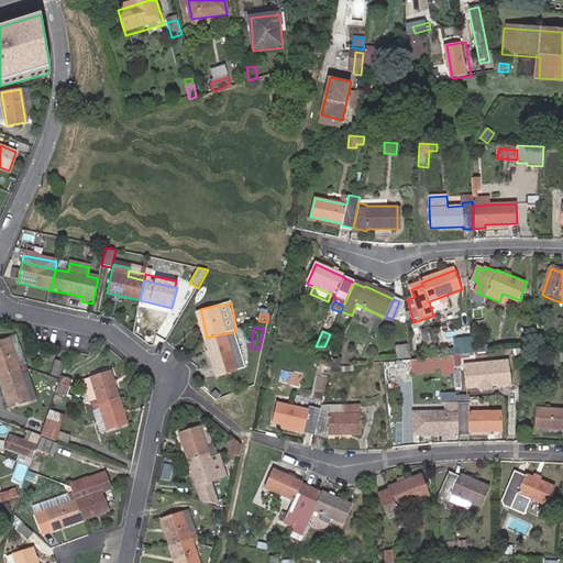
[(233,332),(227,333),(233,361),(240,360),(234,335),(233,332)]
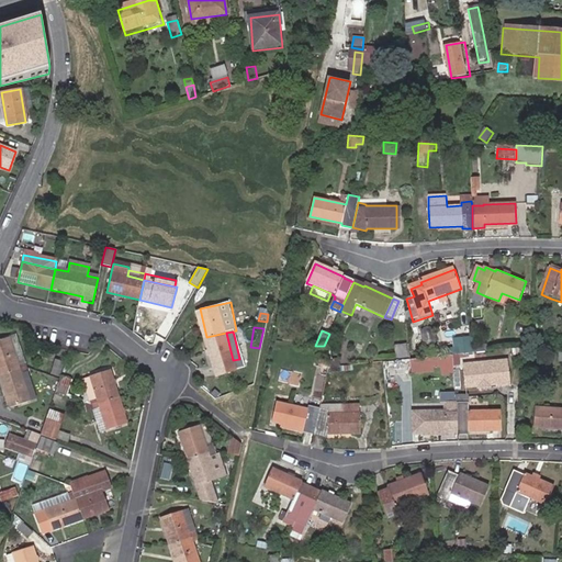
[(233,360),(226,333),(206,337),(213,364),(233,360)]
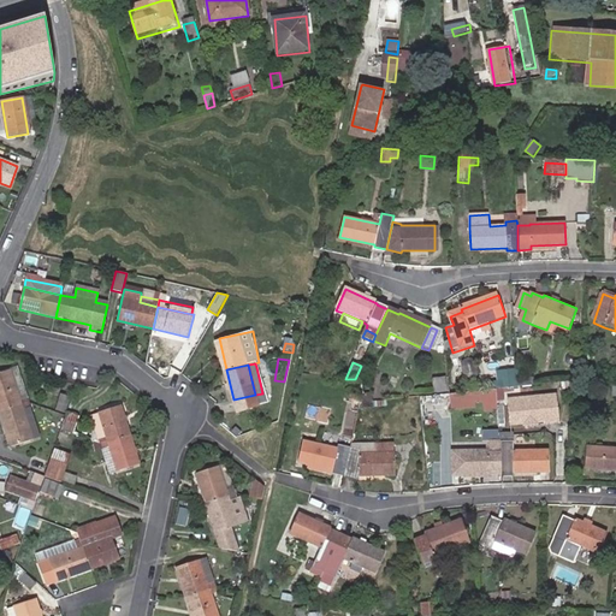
[(10,371),(19,400),(25,398),(15,369),(10,371)]
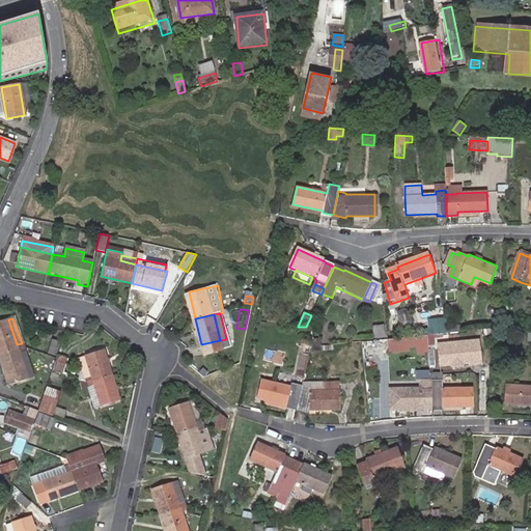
[(0,356),(0,357),(19,350),(17,344),(8,319),(0,323),(0,356)]
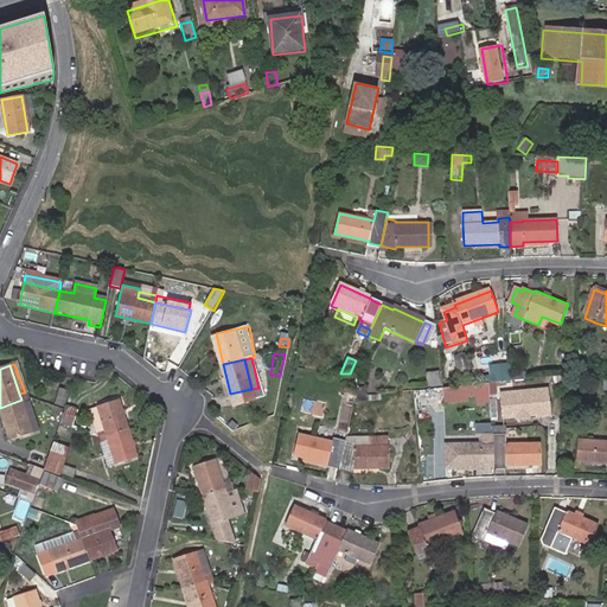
[(426,388),(439,387),(438,372),(425,374),(426,388)]
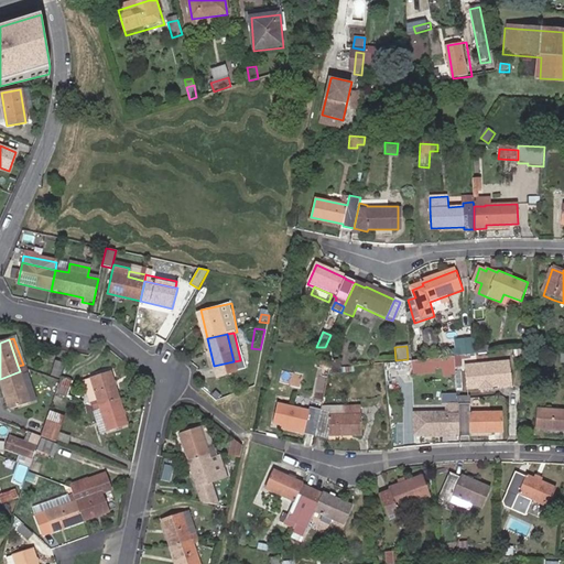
[(456,357),(476,356),(480,356),(479,348),(458,350),(458,351),(445,351),(446,358),(456,357)]
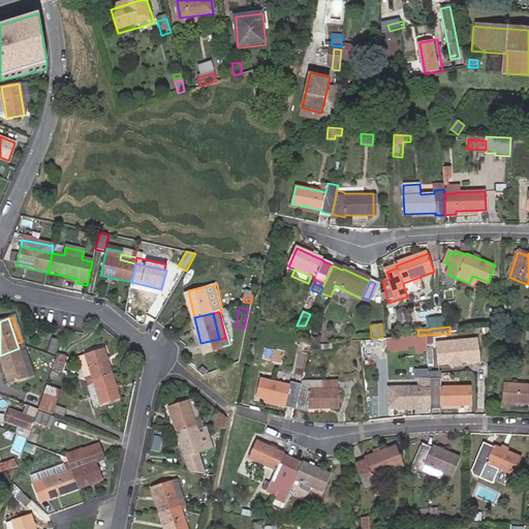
[(428,335),(428,337),(428,343),(443,341),(443,340),(446,339),(446,334),(428,335)]
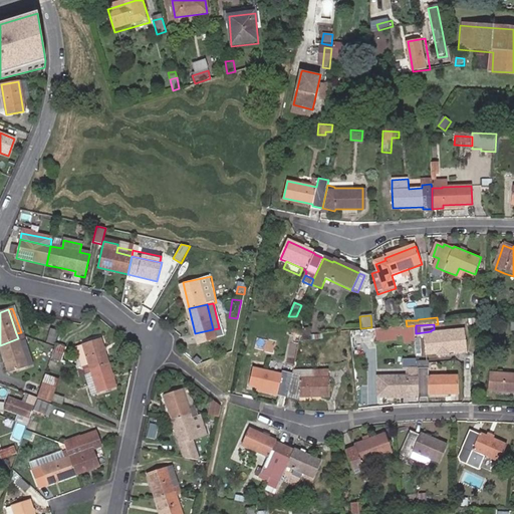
[(412,339),(416,338),(416,333),(416,327),(376,330),(376,338),(402,337),(402,334),(411,333),(412,339)]
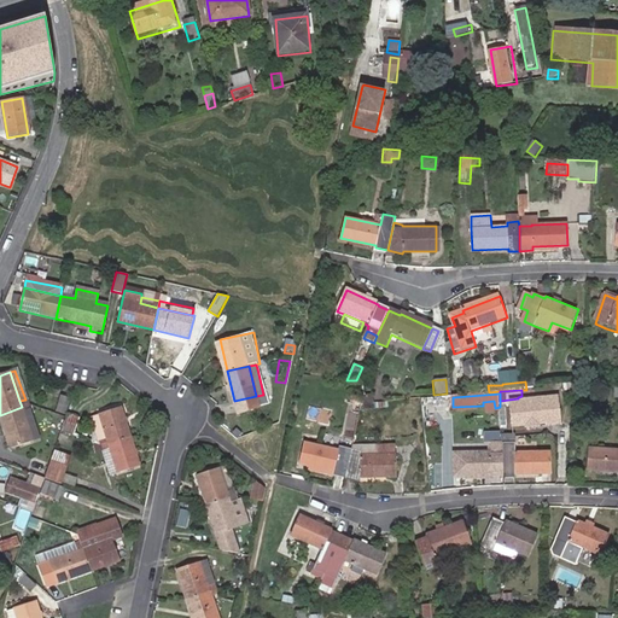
[(71,398),(63,395),(57,412),(65,415),(71,398)]
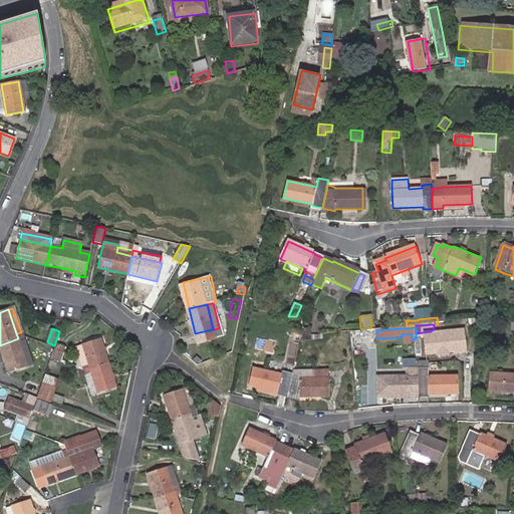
[(466,330),(428,333),(429,353),(435,352),(441,352),(442,350),(448,350),(449,352),(458,351),(458,353),(468,352),(466,330)]
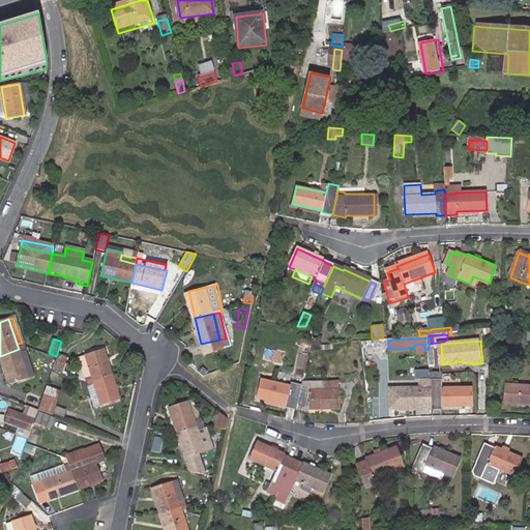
[(29,378),(21,354),(19,349),(0,356),(10,384),(29,378)]
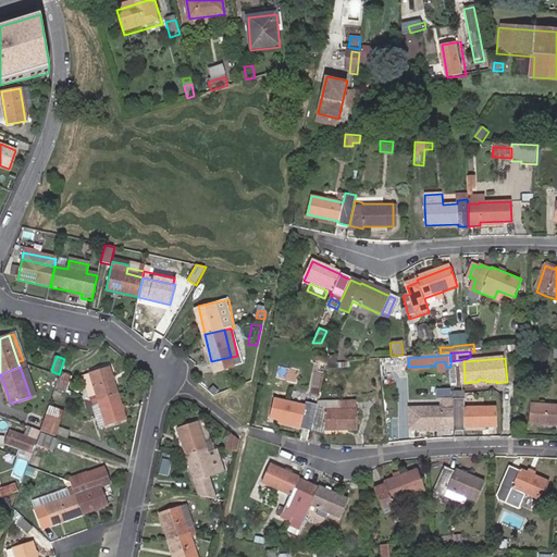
[(98,399),(118,394),(109,367),(89,372),(83,374),(89,397),(90,401),(98,399)]
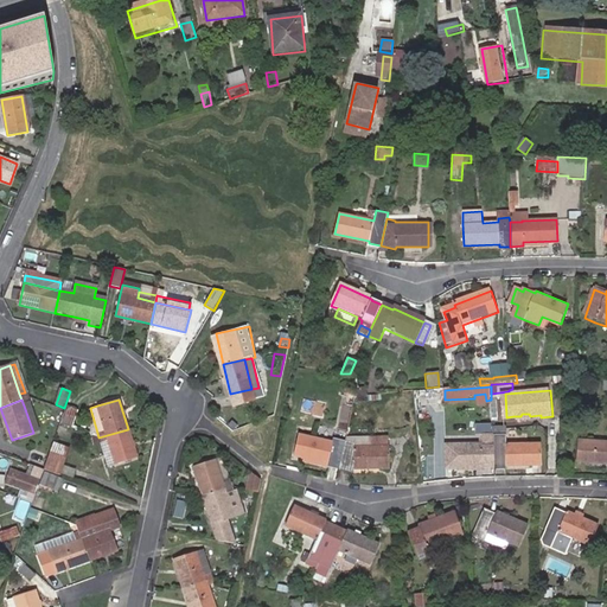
[(29,403),(24,406),(33,433),(40,430),(31,403),(29,403)]
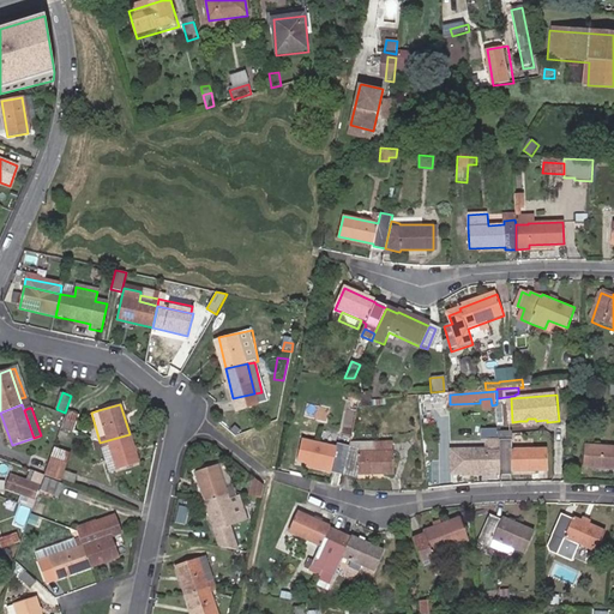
[(66,416),(62,427),(74,431),(80,414),(68,408),(66,416)]
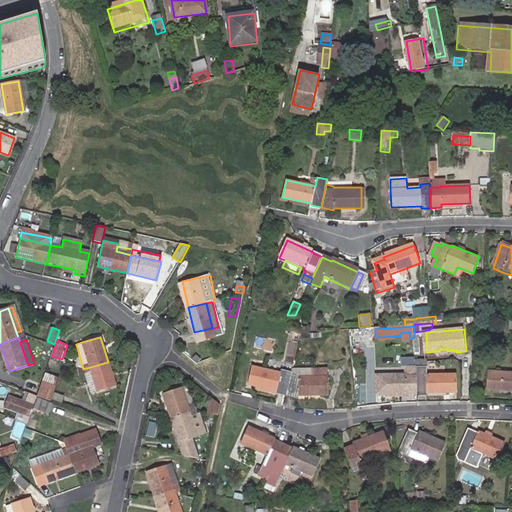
[(50,362),(52,356),(55,347),(47,344),(41,359),(50,362)]
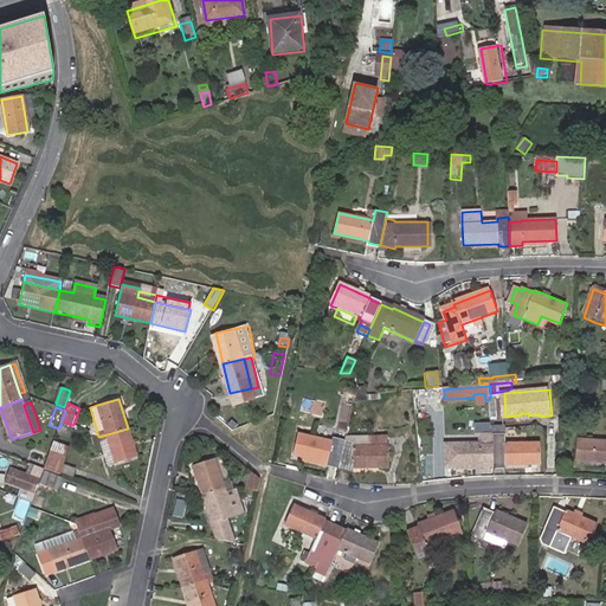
[(136,456),(128,429),(107,434),(108,438),(115,463),(136,456)]
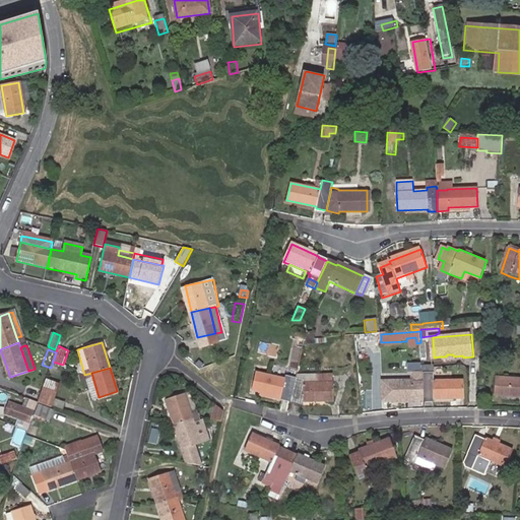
[(423,378),(424,399),(434,399),(434,396),(463,395),(462,376),(433,377),(433,370),(423,370),(423,378)]
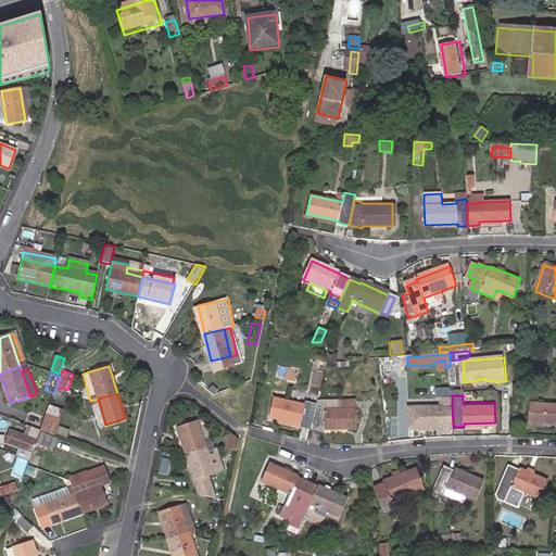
[(300,424),(311,426),(317,401),(304,397),(303,402),(273,396),(270,416),(300,420),(300,424)]
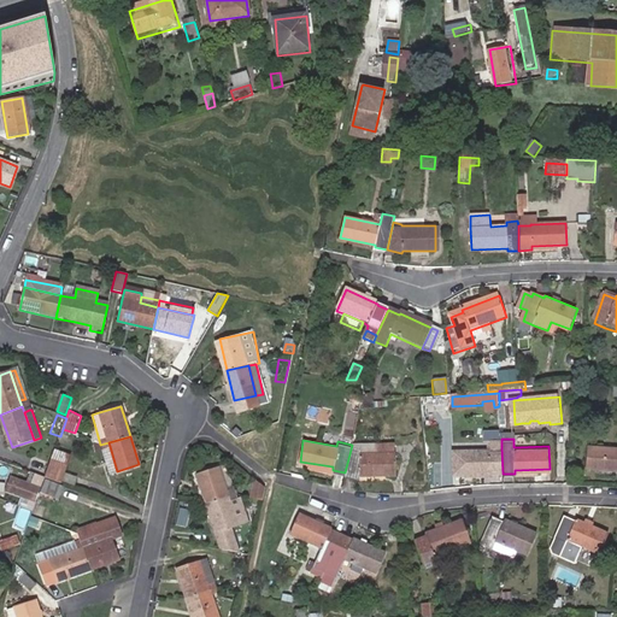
[(352,445),(345,472),(357,475),(357,472),(397,475),(397,452),(360,450),(360,447),(352,445)]
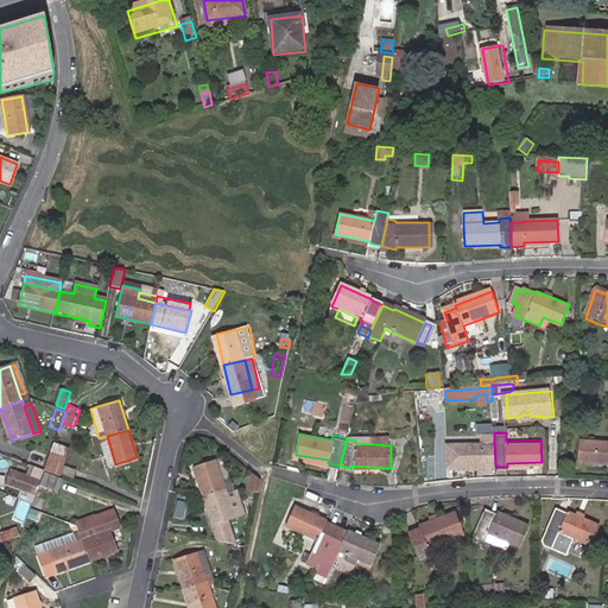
[(108,467),(115,464),(108,439),(100,442),(108,467)]
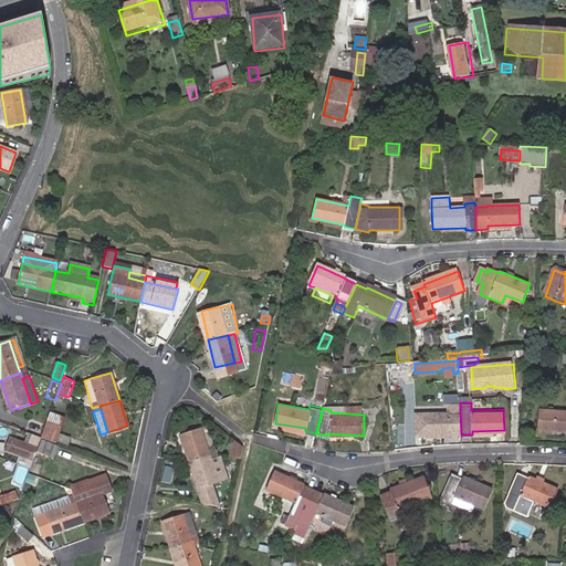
[(450,435),(461,435),(460,411),(450,411),(450,410),(415,411),(417,432),(450,432),(450,435)]
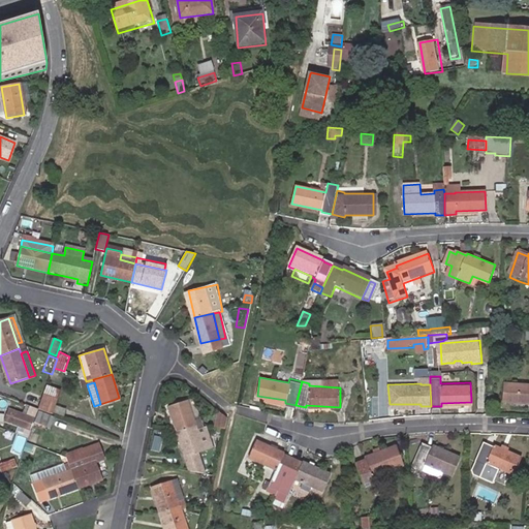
[(528,386),(504,385),(503,405),(528,407),(528,386)]
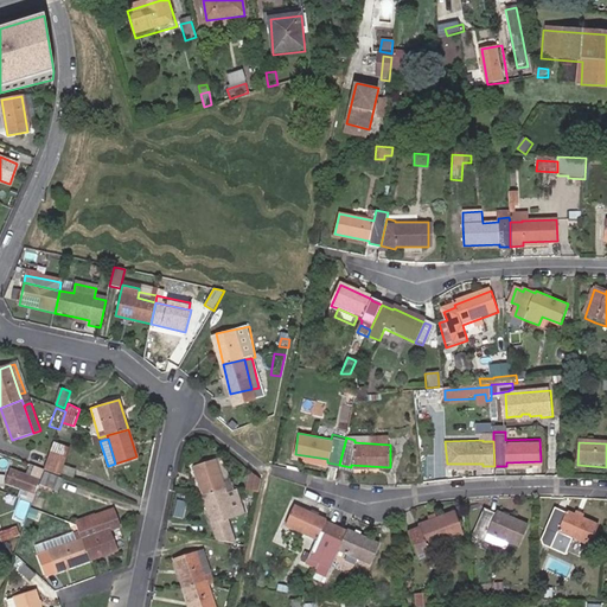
[(53,453),(48,471),(62,475),(68,459),(53,453)]
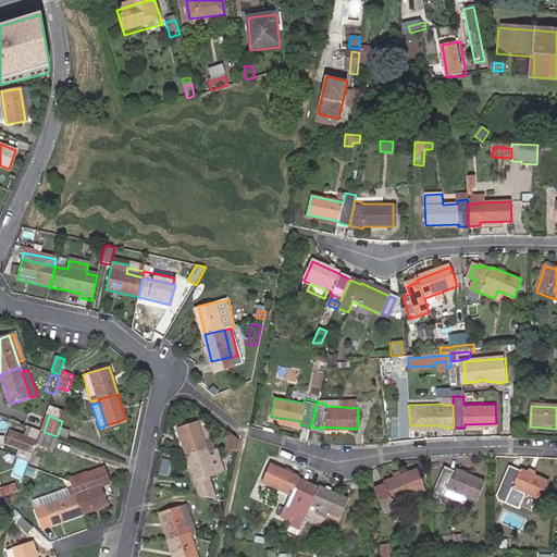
[(208,449),(199,425),(199,422),(180,429),(188,456),(208,449)]
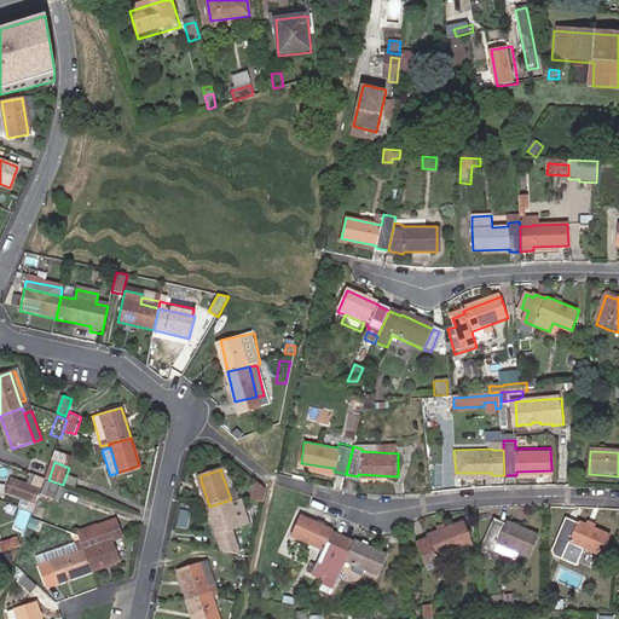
[(229,469),(221,473),(231,499),(238,497),(237,493),(229,469)]
